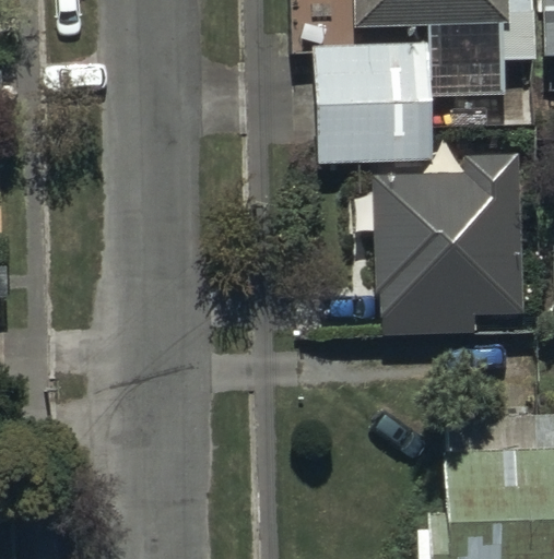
[(353,0),(354,32),(511,25),(510,0),(353,0)]
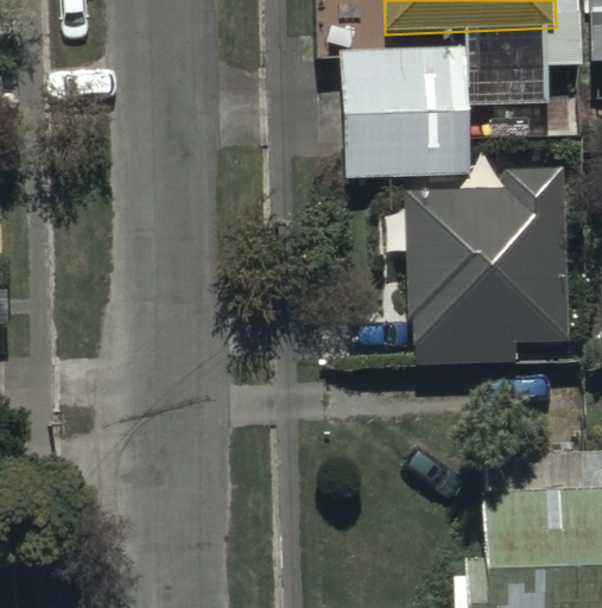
[(601,0),(584,0),(585,61),(601,59),(601,0)]
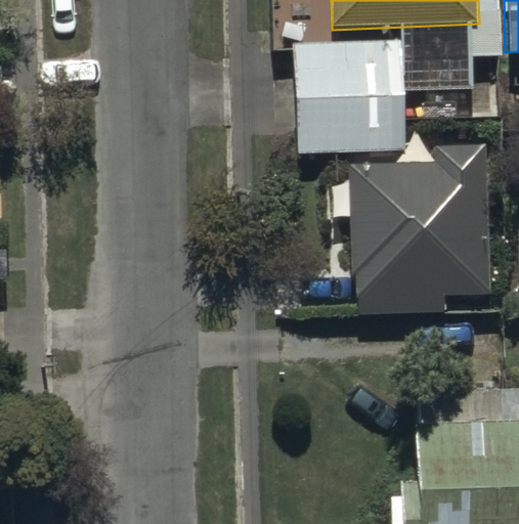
[(402,39),(294,43),(298,154),(406,149),(402,39)]
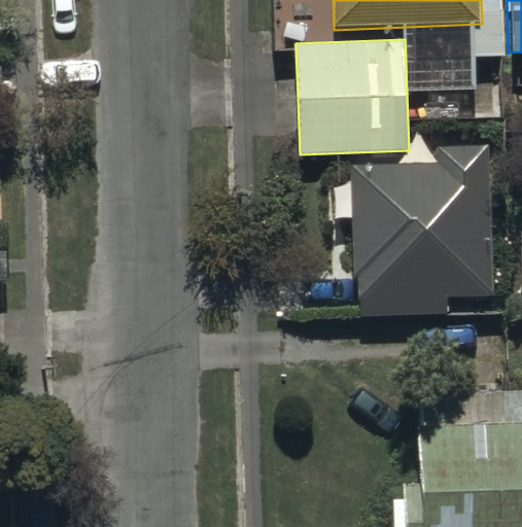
[(437,162),(350,163),(352,279),(358,279),(358,297),(364,297),(364,311),(447,310),(447,293),(491,293),(488,146),(437,147),(437,162)]
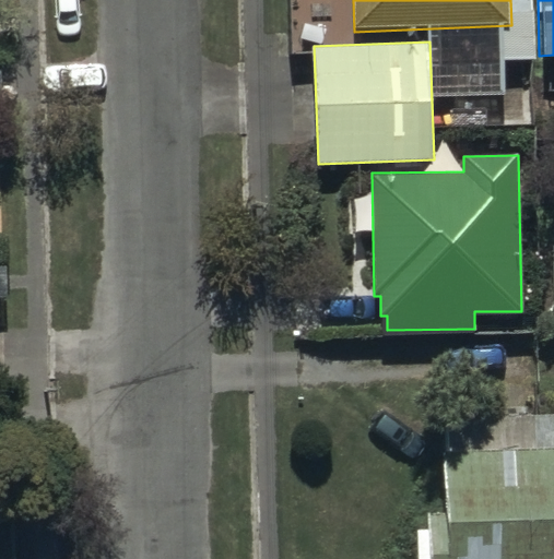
[(0,299),(10,300),(9,263),(0,262),(0,299)]
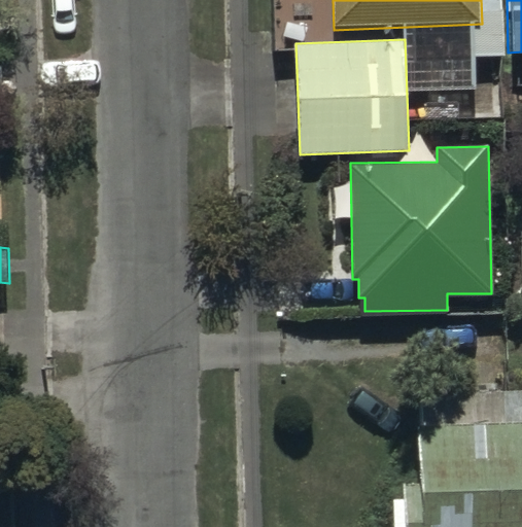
[(521,383),(415,387),(419,483),(406,484),(407,526),(521,526),(521,383)]
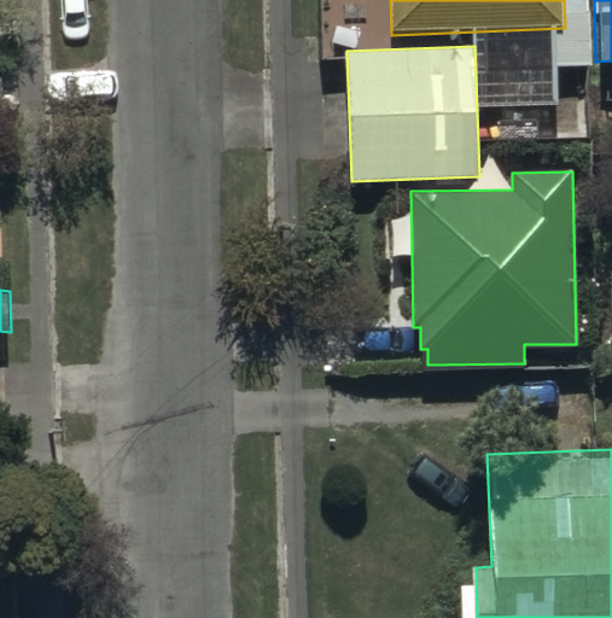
All buildings are outlined.
